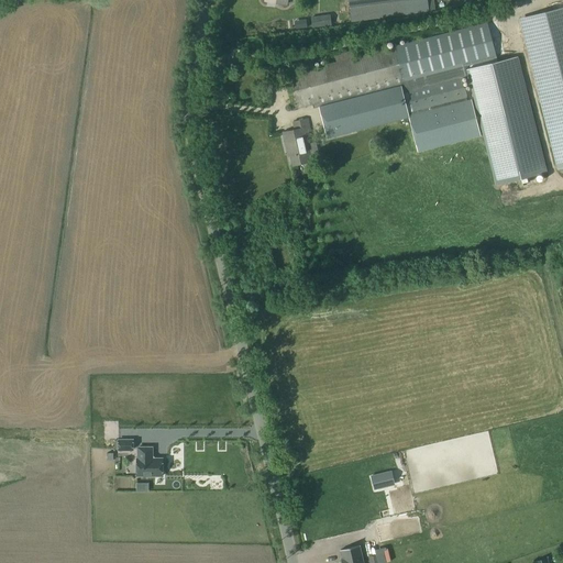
[(405,0),(348,0),(351,22),(407,14),(405,0)]
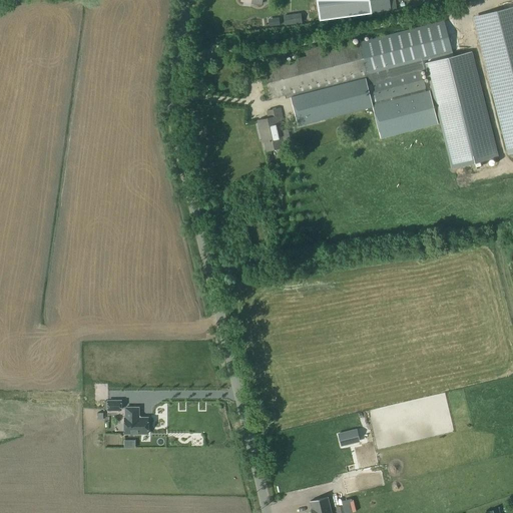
[(512,7),(472,18),(507,155),(512,153),(512,7)]
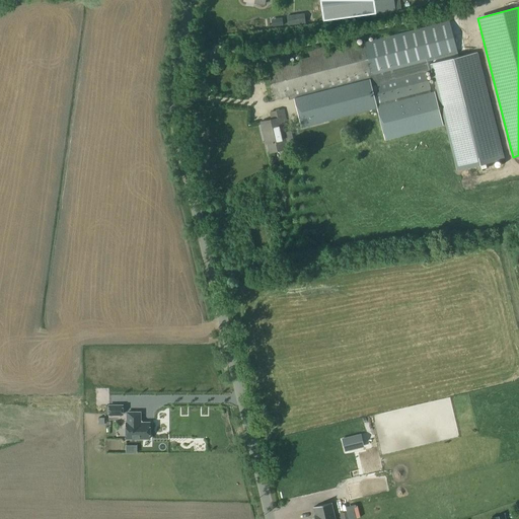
[(304,13),(286,16),(287,24),(305,21),(304,13)]
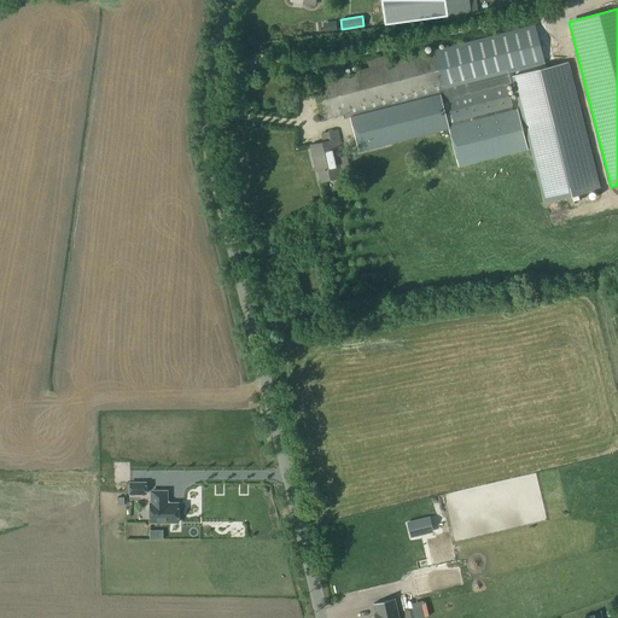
[(334,22),(322,24),(324,31),(336,30),(334,22)]
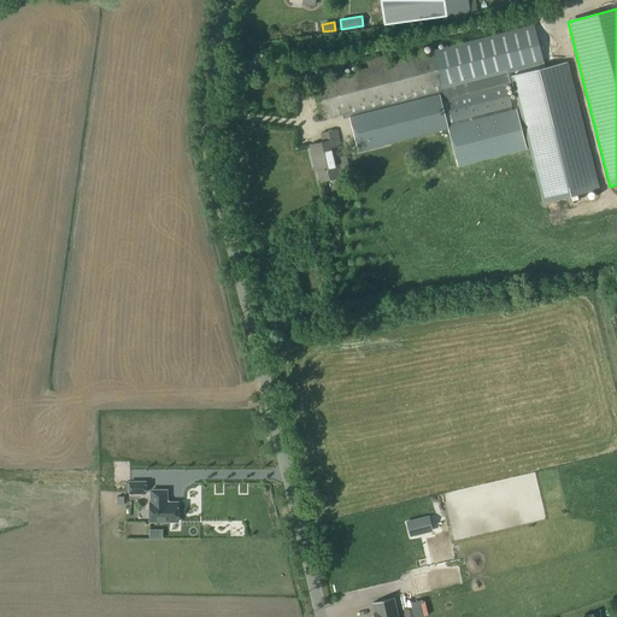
[(341,68),(310,75),(321,121),(342,116),(345,127),(352,125),(397,113),(395,106),(510,77),(509,74),(545,64),(535,27),(388,64),(387,56),(366,62),(369,69),(342,75),(341,68)]
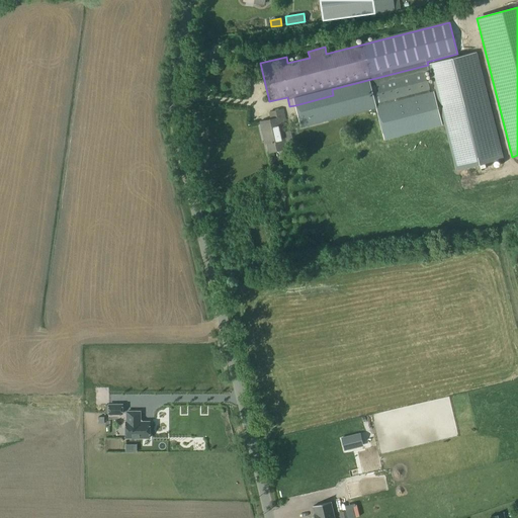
[(429,65),(456,171),(503,159),(476,53),(429,65)]
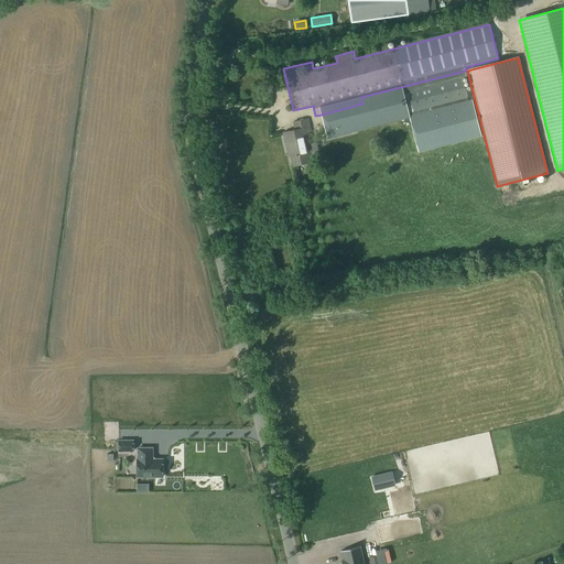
[(463,79),(403,94),(408,112),(409,117),(408,117),(418,154),(481,137),(472,100),(468,100),(463,79)]
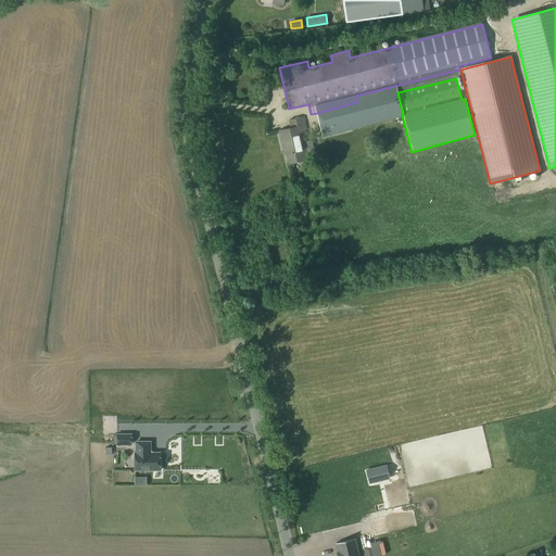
[(301,131),(306,130),(303,118),(290,121),(291,129),(280,131),(283,147),(286,147),(289,164),(307,160),(301,131)]
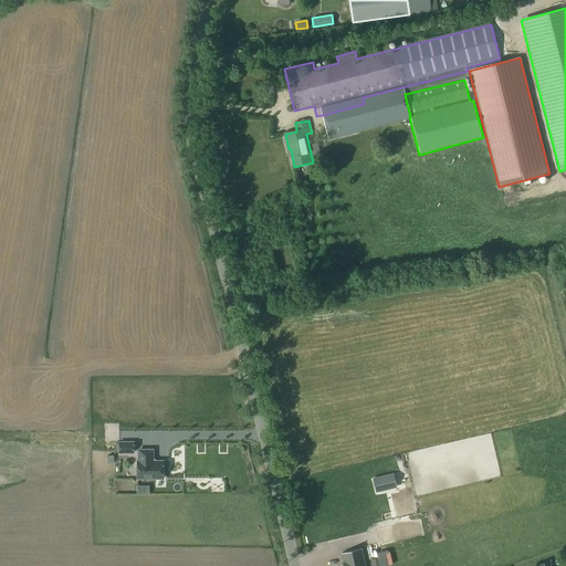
[(133,452),(133,442),(118,443),(118,453),(133,452)]
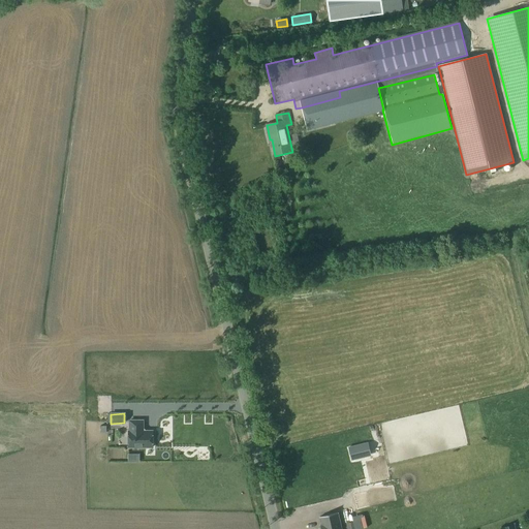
[(129,431),(128,431),(128,447),(152,447),(152,431),(145,431),(143,430),(143,421),(129,421),(129,431)]
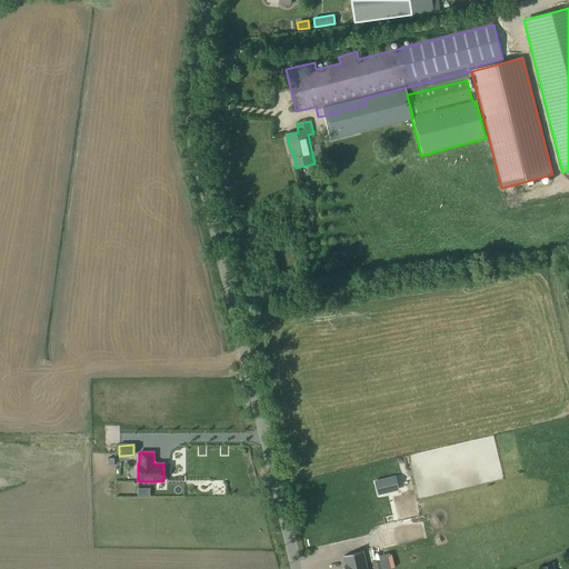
[(390,472),(379,475),(383,492),(395,489),(390,472)]
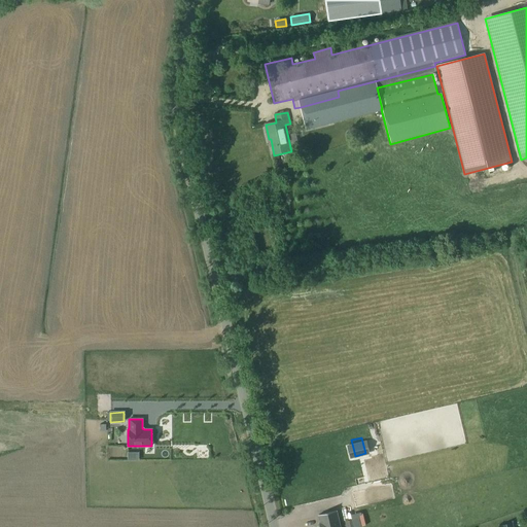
[(372,488),(353,493),(355,503),(377,498),(375,488),(372,488)]
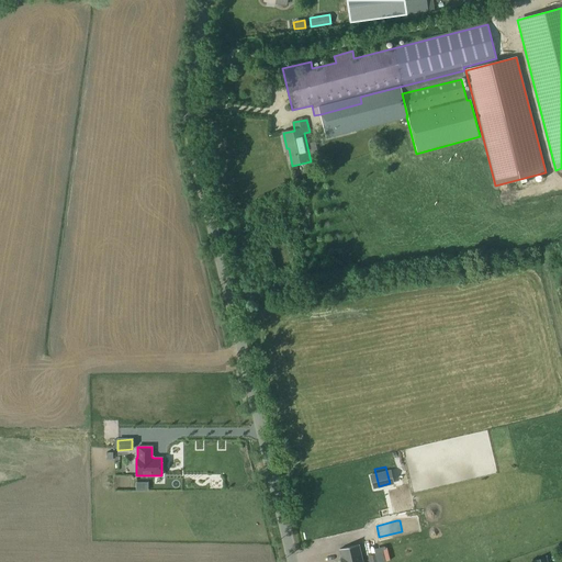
[(362,561),(358,546),(339,550),(341,559),(341,560),(340,560),(339,561),(362,561)]
